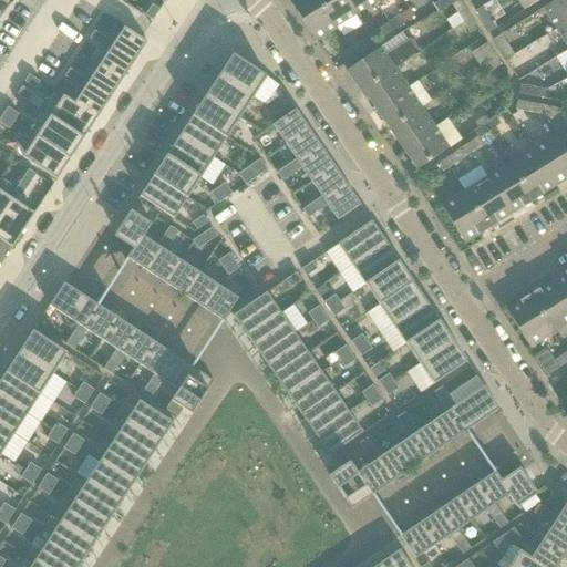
[(334,29),(317,0),(301,0),(292,7),(315,41),(334,29)]
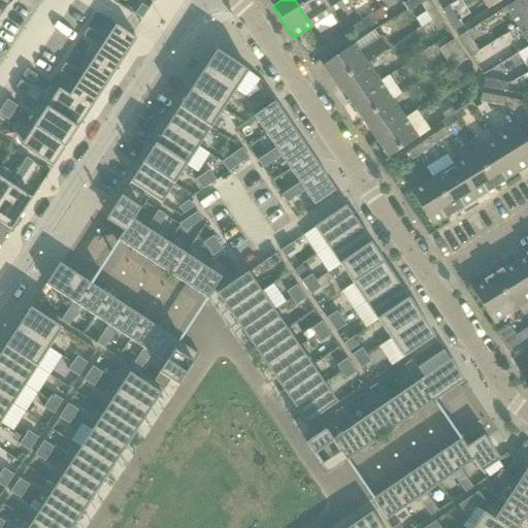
[(295,0),(311,27),(331,14),(322,0),(295,0)]
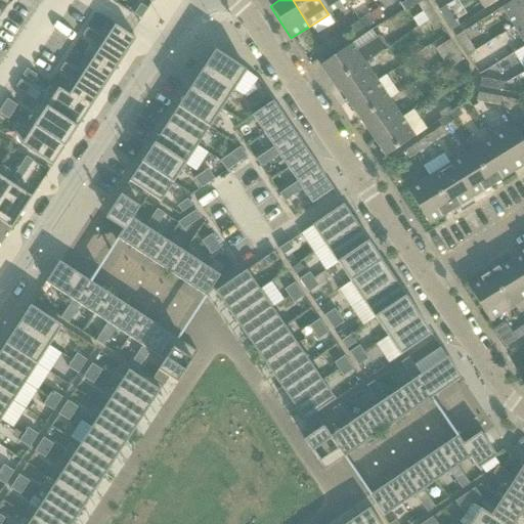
[(345,0),(319,0),(329,14),(347,2),(345,0)]
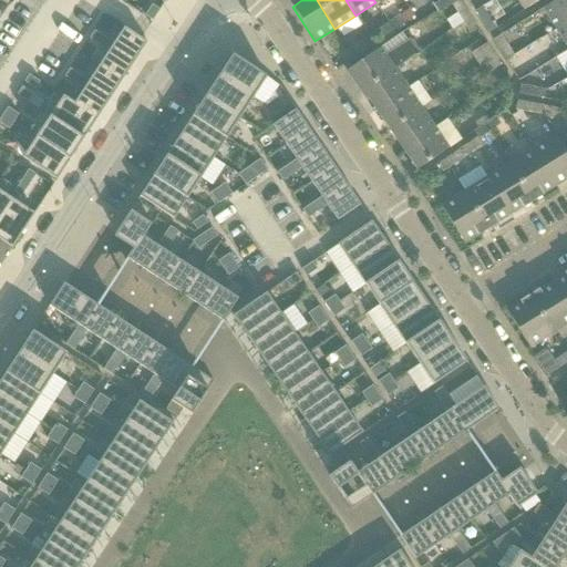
[(443,0),(441,0),(432,6),(437,13),(449,7),(443,0)]
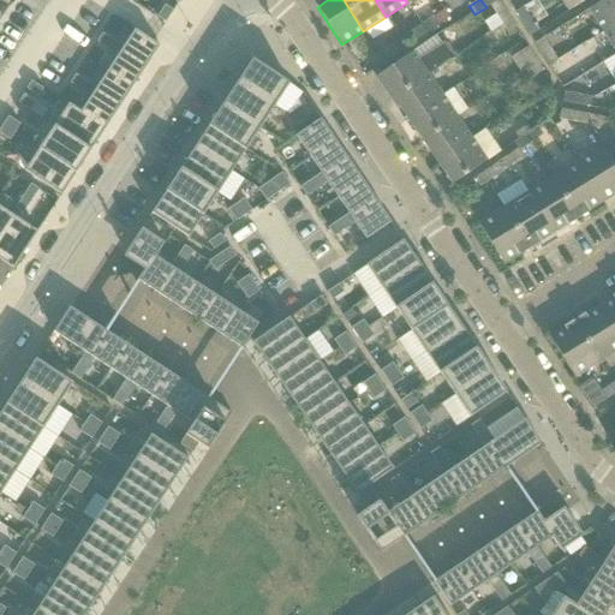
[(496,15),(483,23),(490,33),(502,24),(509,19),(497,0),(490,5),(496,15)]
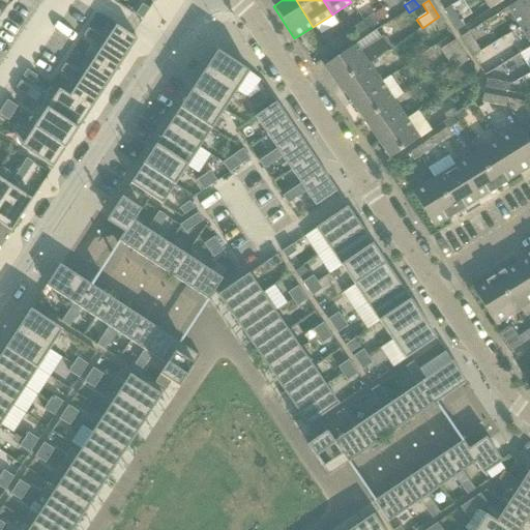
[(529,0),(519,0),(507,8),(519,27),(529,20),(529,0)]
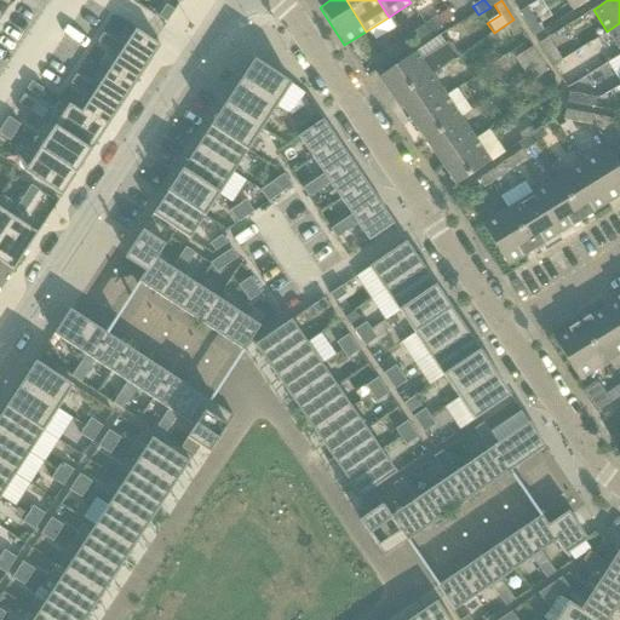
[(166,6),(158,18),(166,23),(174,11),(166,6)]
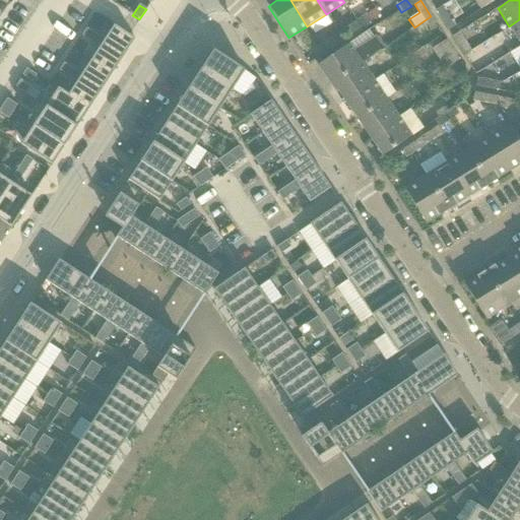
[(443,6),(435,10),(447,30),(455,25),(443,6)]
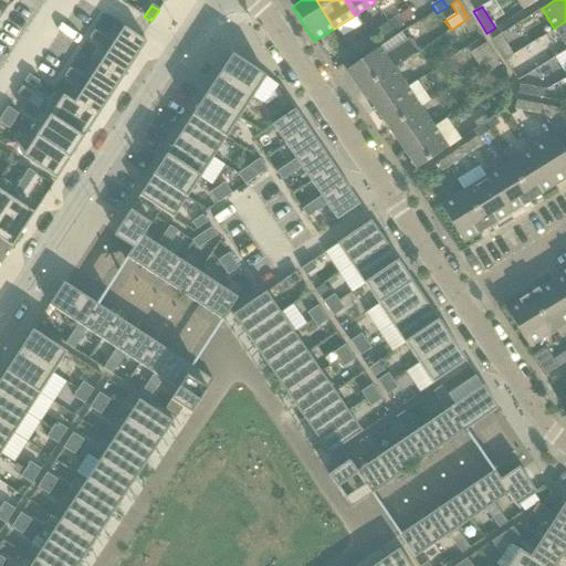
[(398,16),(388,22),(394,31),(404,24),(398,16)]
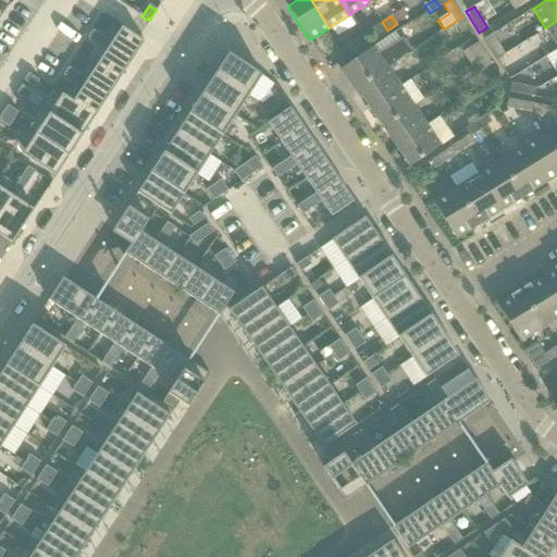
[(461,17),(455,22),(460,29),(467,25),(462,17),(461,17)]
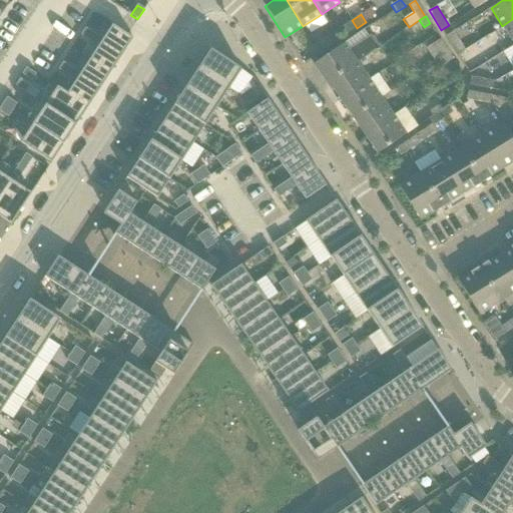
[(512,19),(502,26),(512,43),(512,19)]
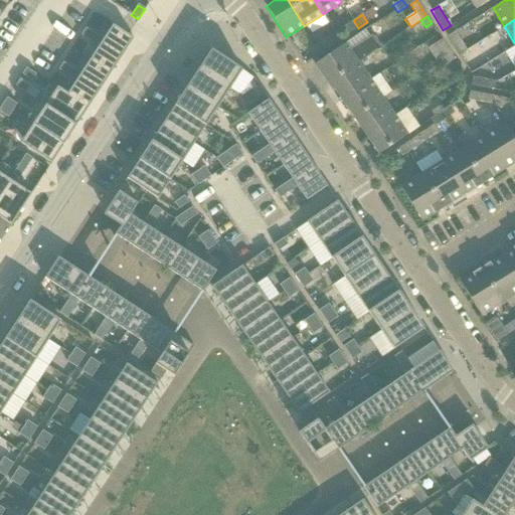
[(353,20),(342,28),(347,35),(358,28),(353,20)]
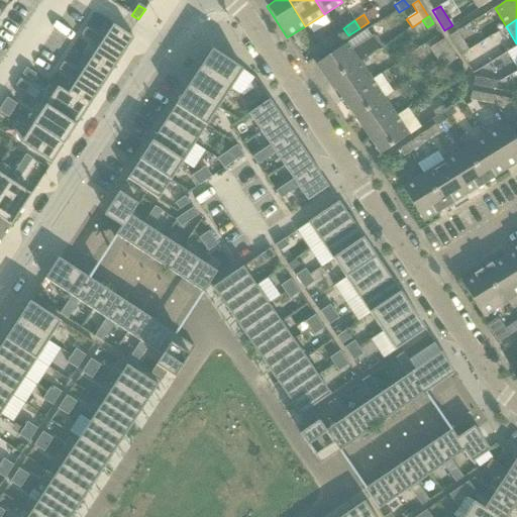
[(103,40),(102,42),(122,57),(133,39),(128,35),(113,25),(103,40)]
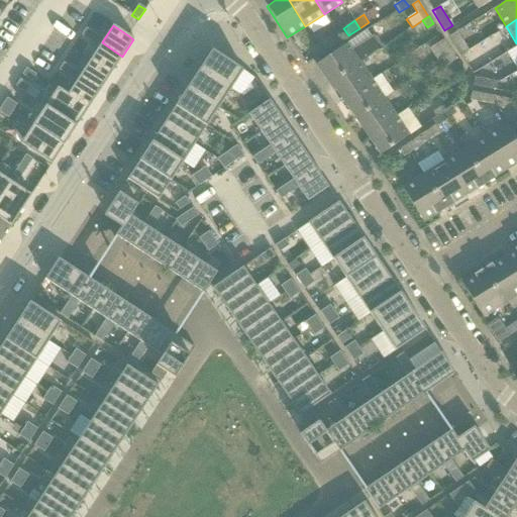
[(86,28),(81,35),(90,41),(95,34),(86,28)]
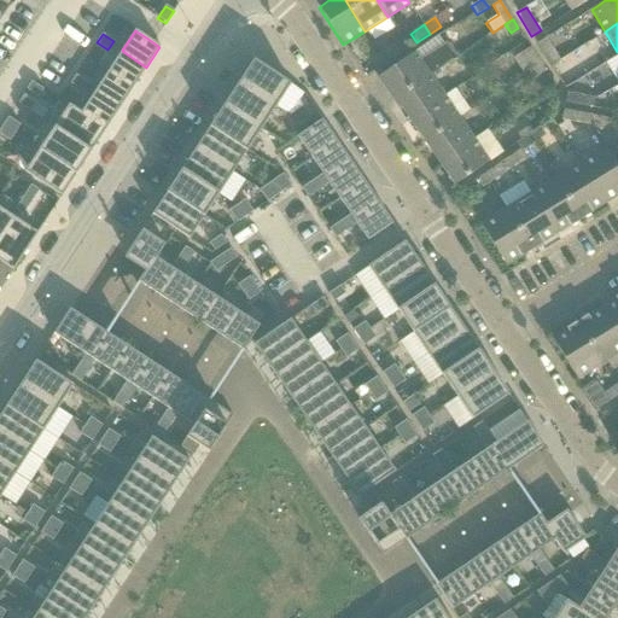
[(544,39),(536,44),(551,68),(559,63),(544,39)]
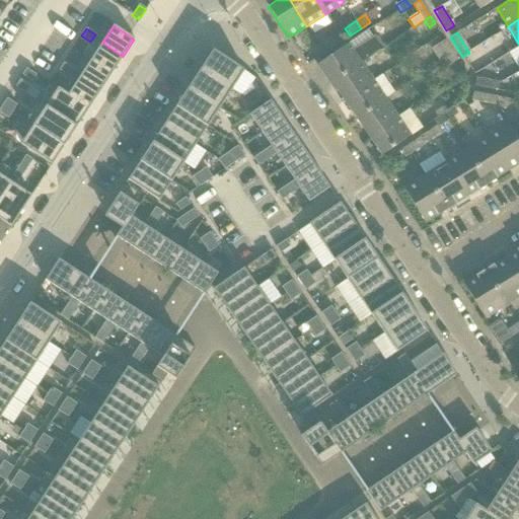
[(95,34),(90,42),(99,48),(102,43),(103,41),(95,34)]
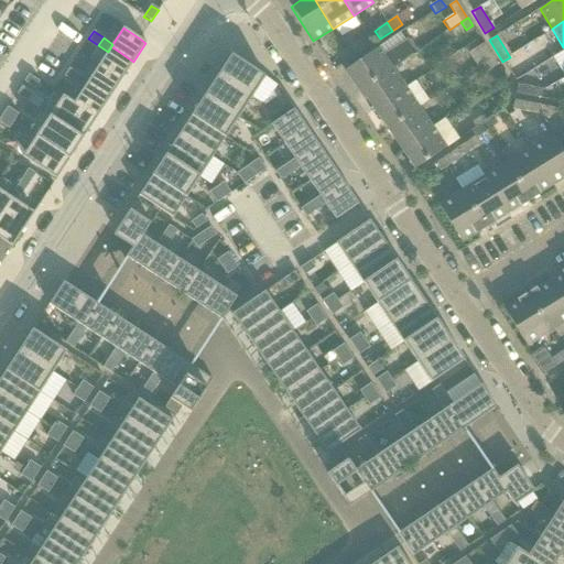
[(362,58),(344,71),(358,91),(358,93),(392,69),(418,52),(416,50),(409,38),(382,55),(378,47),(362,58)]
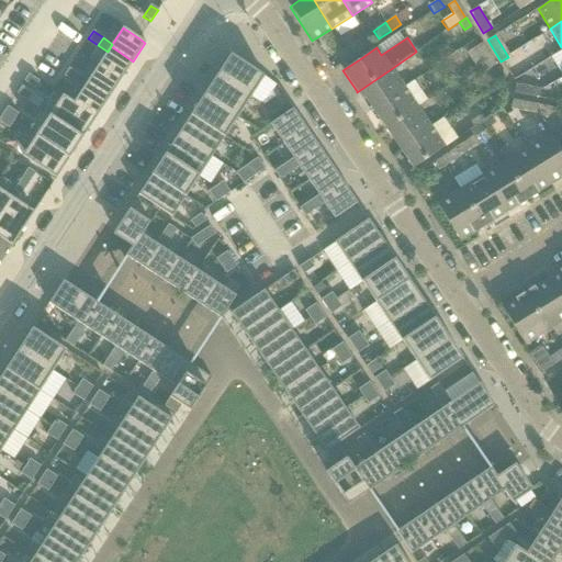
[(358,41),(348,48),(353,56),(363,49),(358,41)]
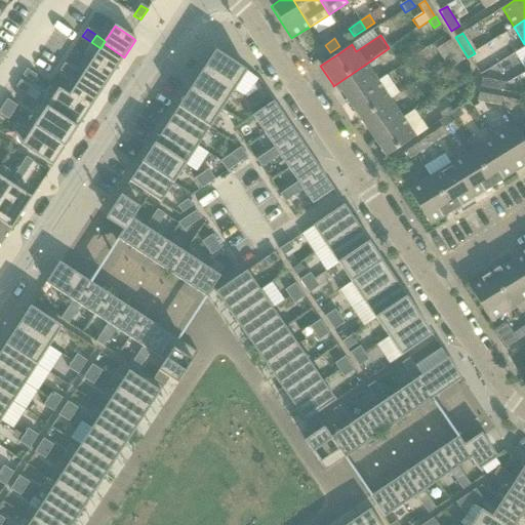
[(450,40),(444,45),(450,56),(457,51),(450,40)]
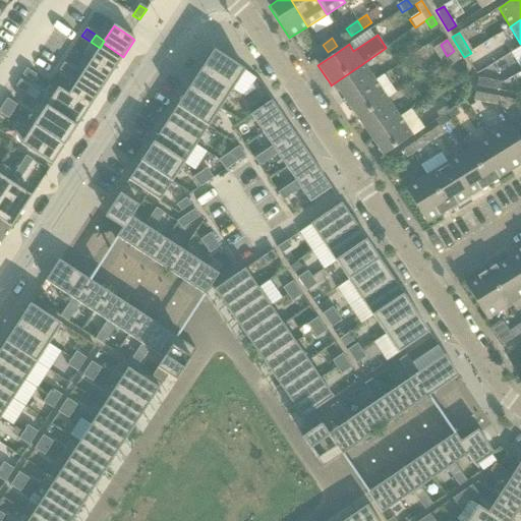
[(100,48),(91,60),(112,74),(123,57),(103,43),(100,48)]
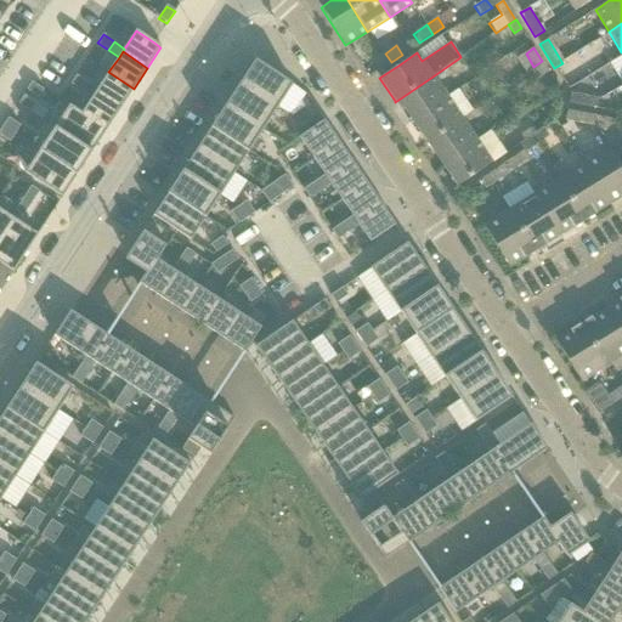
[(385,54),(373,61),(379,71),(391,62),(385,54)]
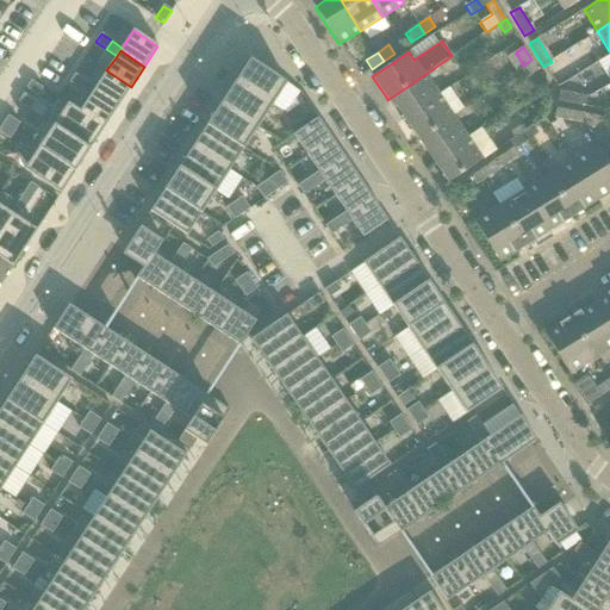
[(609,54),(597,62),(609,83),(609,54)]
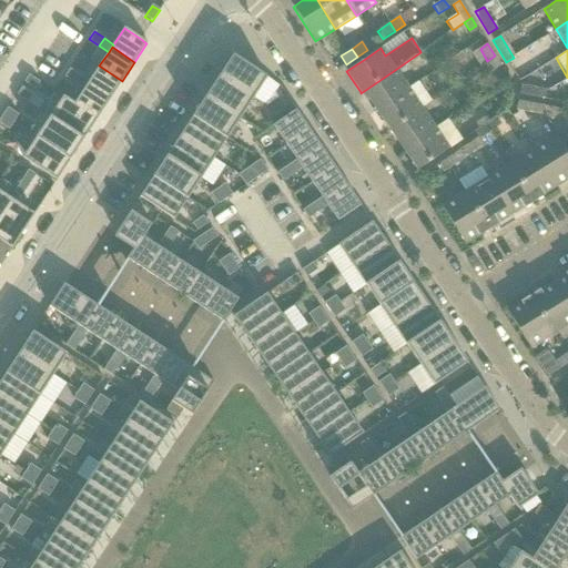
[(233,56),(220,75),(253,98),(254,98),(267,78),(233,56)]
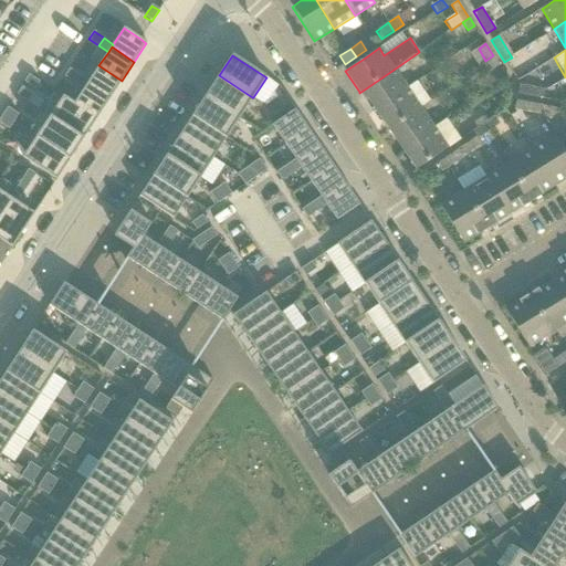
[(493,55),(485,61),(492,71),(500,65),(493,55)]
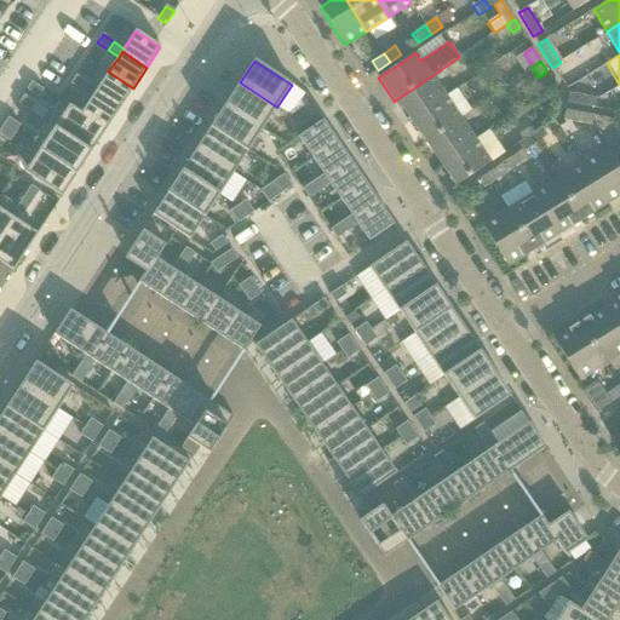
[(97,90),(95,92),(120,109),(133,89),(108,72),(97,90)]
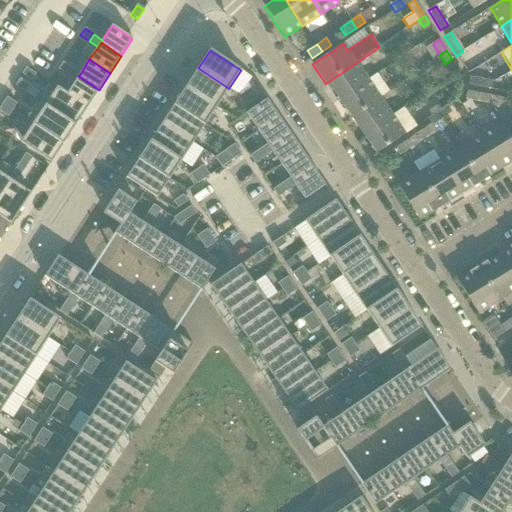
[(63,62),(58,70),(66,75),(71,68),(63,62)]
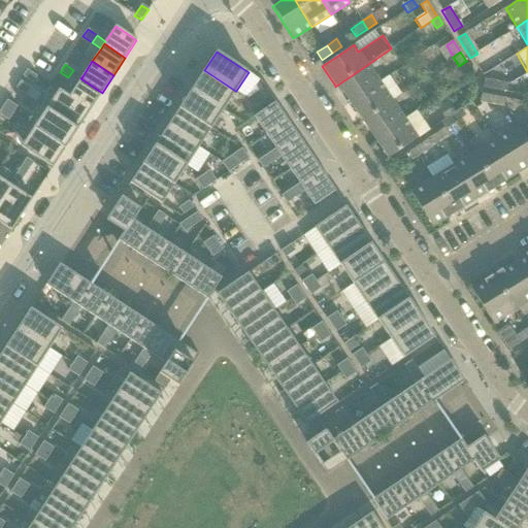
[(367,65),(335,87),(340,93),(342,91),(350,102),(378,81),(371,71),(367,65)]
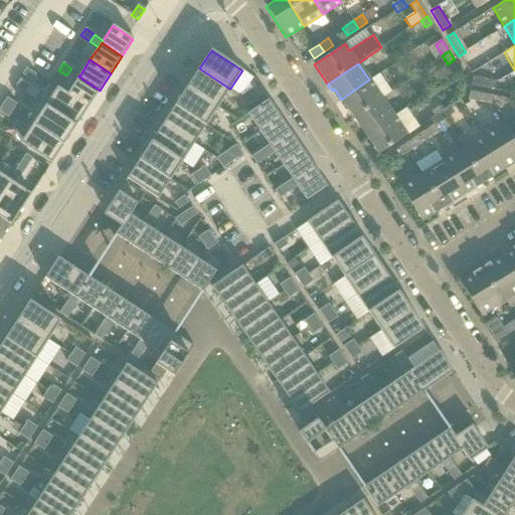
[(26,68),(22,75),(31,81),(36,74),(26,68)]
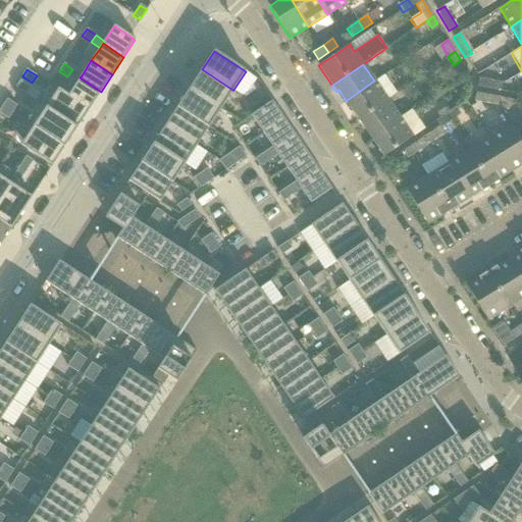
[(72,69),(67,76),(76,83),(80,77),(82,75),(72,69)]
